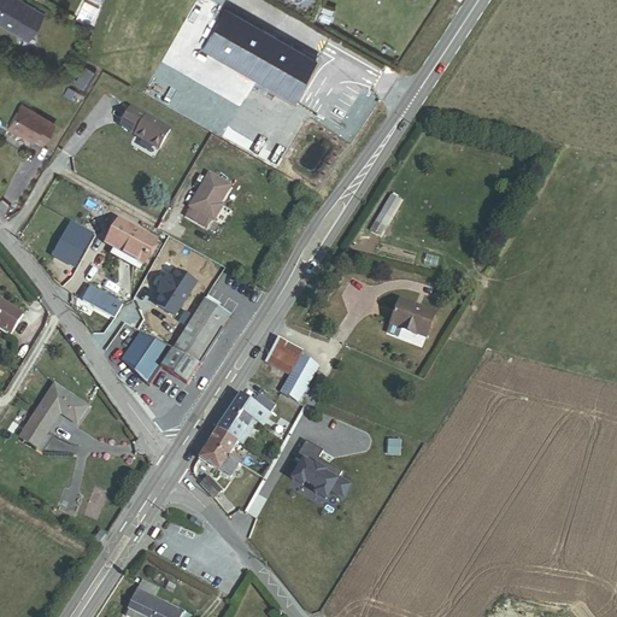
[(19,0),(0,0),(0,24),(27,40),(42,13),(19,0)]
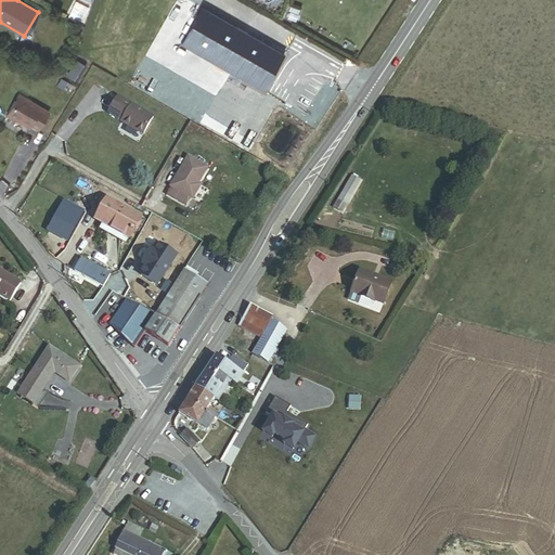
[(262,90),(283,54),(202,7),(181,42),(229,71),(262,90)]
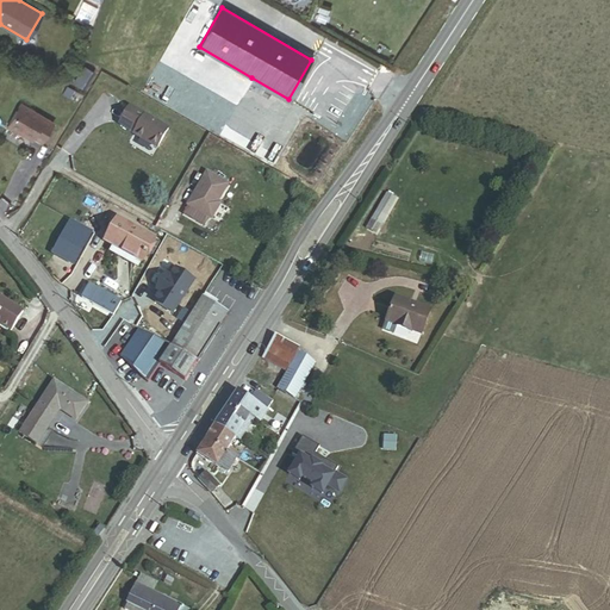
[(42,141),(50,129),(54,123),(20,103),(7,126),(31,141),(33,138),(41,143),(42,141)]
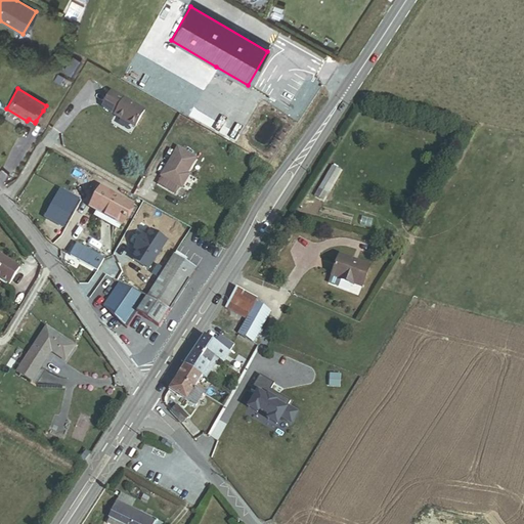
[(102,107),(116,116),(125,100),(111,92),(102,107)]
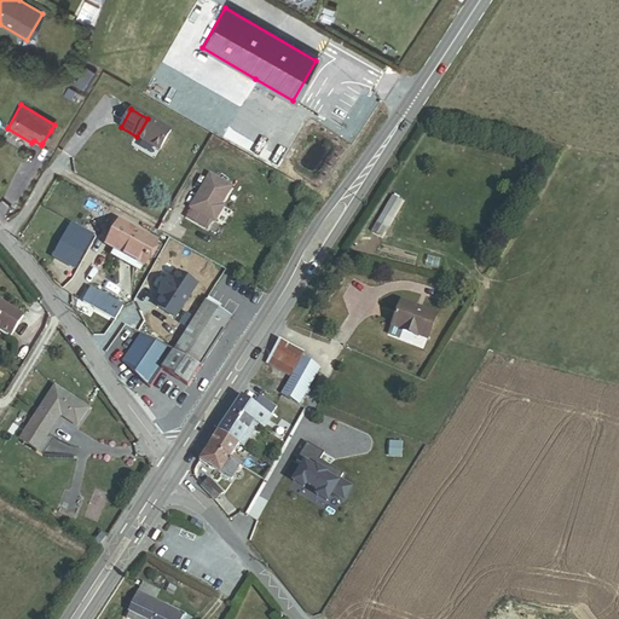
[(137,138),(161,151),(173,131),(149,117),(148,119),(137,137),(137,138)]
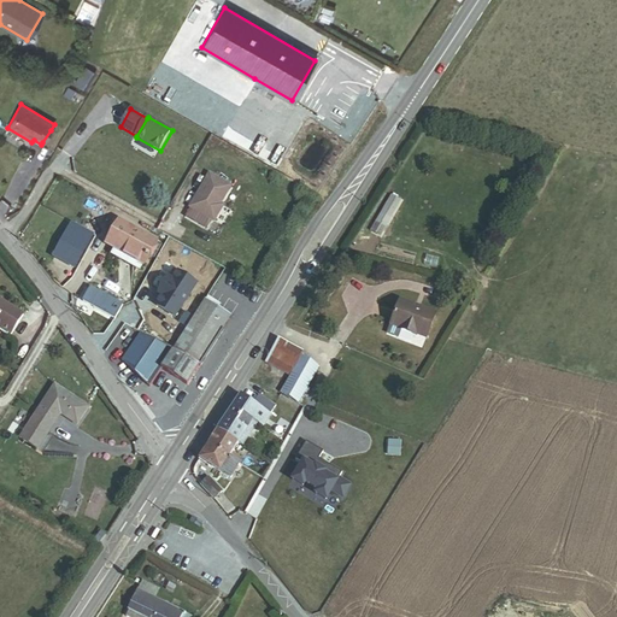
[(57,134),(51,130),(42,142),(50,147),(57,134)]
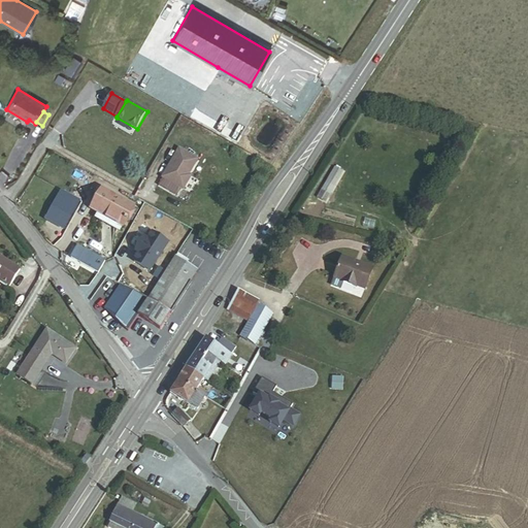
[(189,174),(197,159),(178,149),(162,177),(183,190),(191,175),(189,174)]
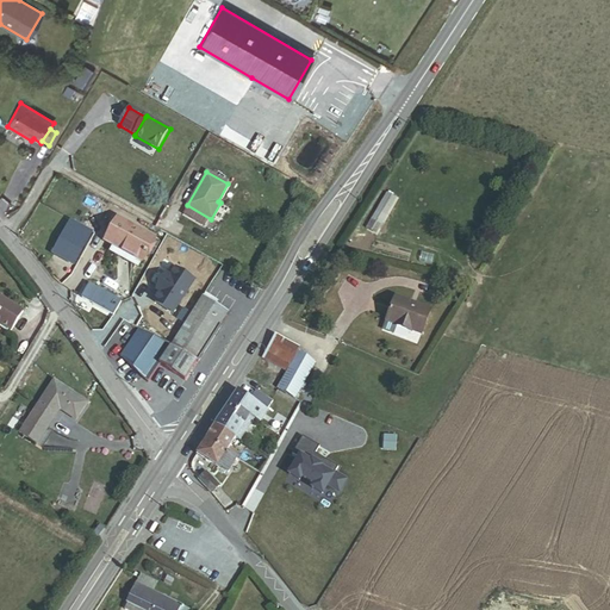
[(393,199),(384,193),(378,203),(387,209),(393,199)]
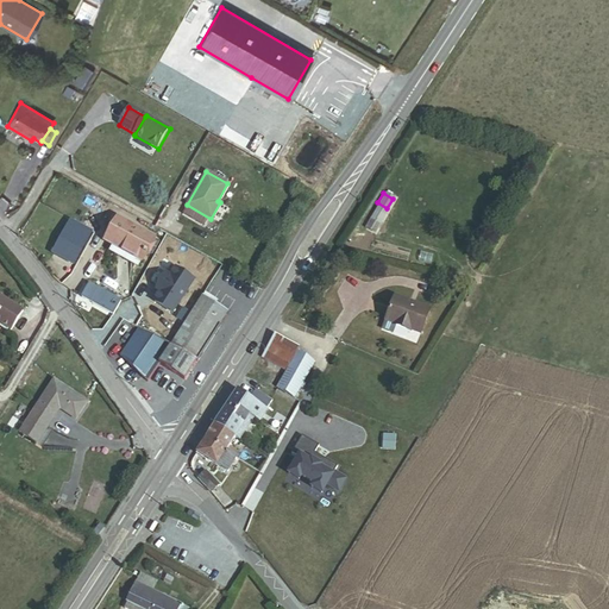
[(385,217),(376,211),(365,227),(375,233),(385,217)]
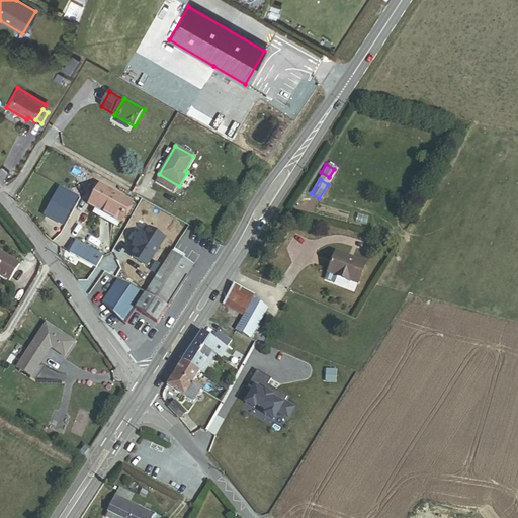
[(119,223),(120,224),(133,203),(100,185),(89,205),(95,208),(119,223)]
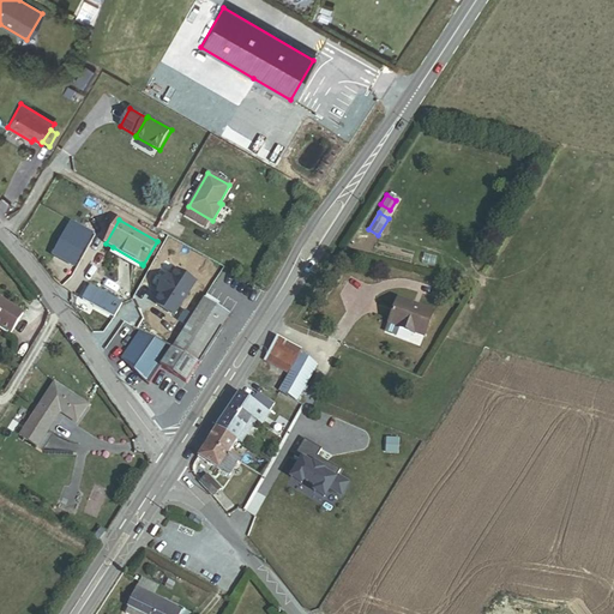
[(52,256),(74,268),(94,233),(70,221),(52,256)]
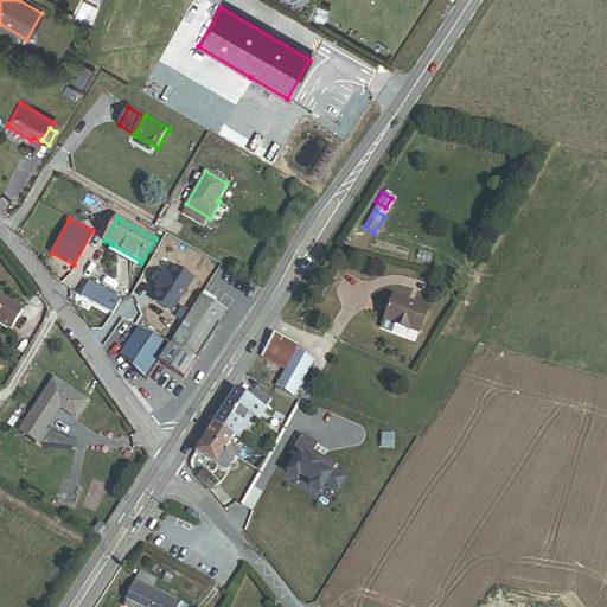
[(140,261),(112,244),(109,249),(138,266),(140,261)]
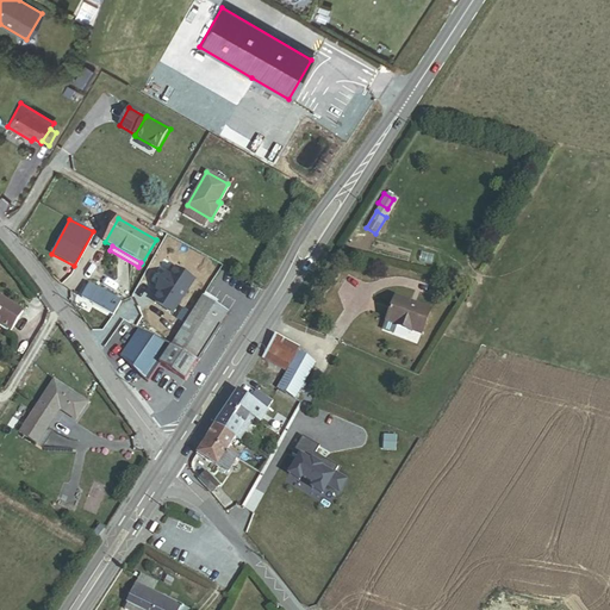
[(241,263),(223,253),(219,260),(247,275),(249,271),(240,266),(241,263)]
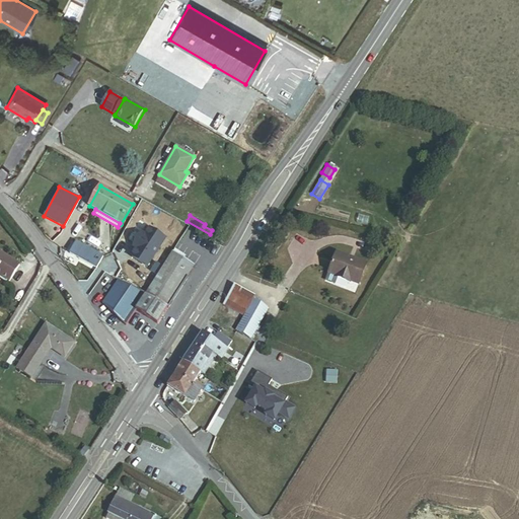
[(92,268),(98,271),(105,257),(77,242),(70,255),(92,268)]
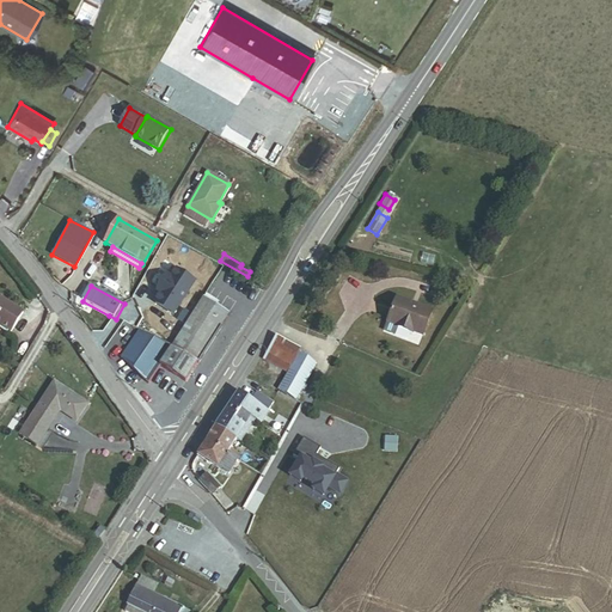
[(23,312),(0,298),(0,324),(11,331),(23,312)]
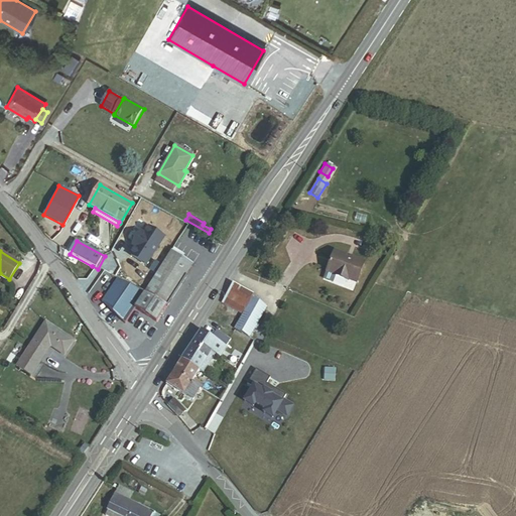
[(364,263),(335,252),(328,271),(329,272),(326,278),(332,280),(335,274),(337,275),(336,277),(347,281),(348,279),(357,282),(364,263)]
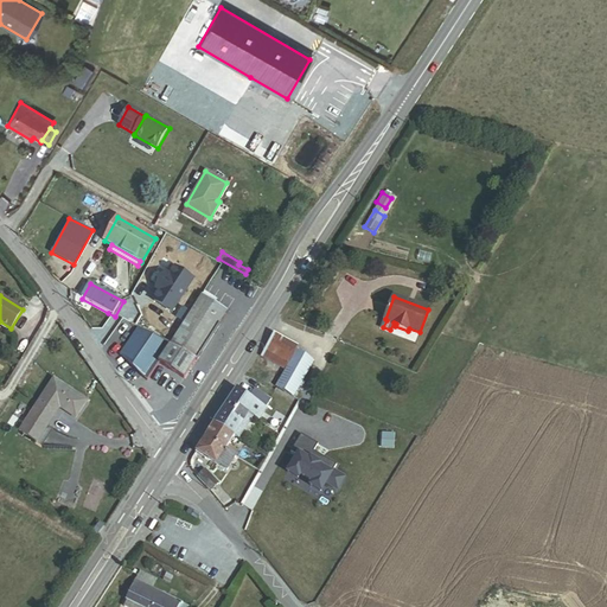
[(168,346),(195,360),(227,314),(202,298),(168,346)]
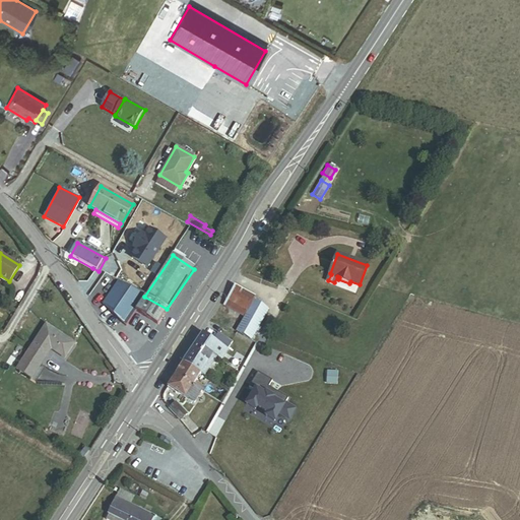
[(146,339),(167,309),(144,297),(120,279),(104,304),(122,322),(114,329),(116,333),(125,326),(146,339)]
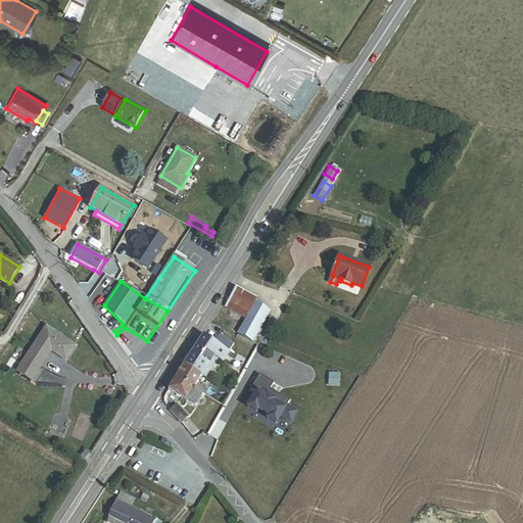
[(227,307),(247,320),(256,303),(257,300),(238,289),(227,307)]
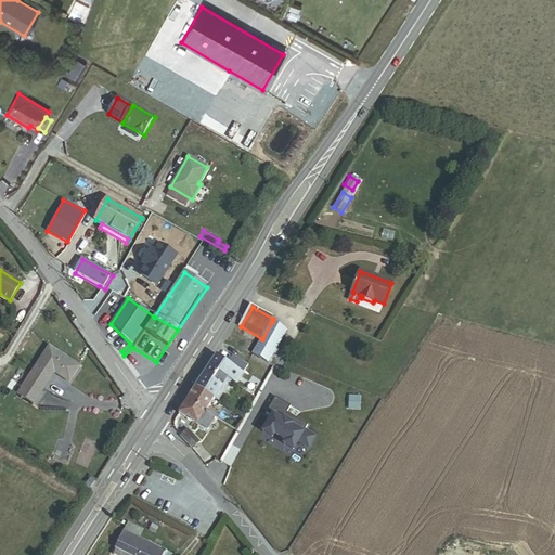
[(265,363),(268,364),(287,331),(272,322),(262,339),(253,356),(254,357),(265,363)]
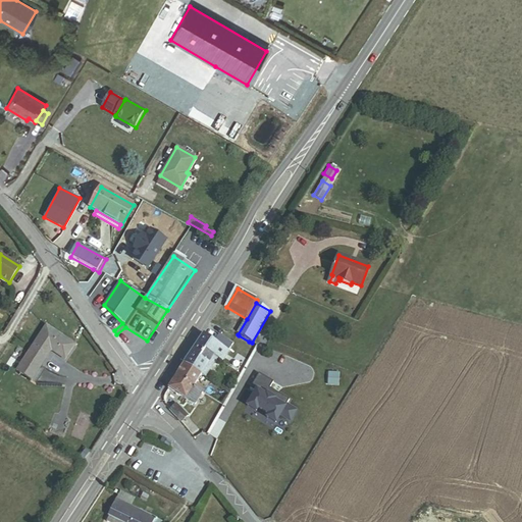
[(74,343),(48,324),(32,350),(30,349),(15,371),(32,381),(46,359),(46,360),(53,350),(65,358),(74,343)]
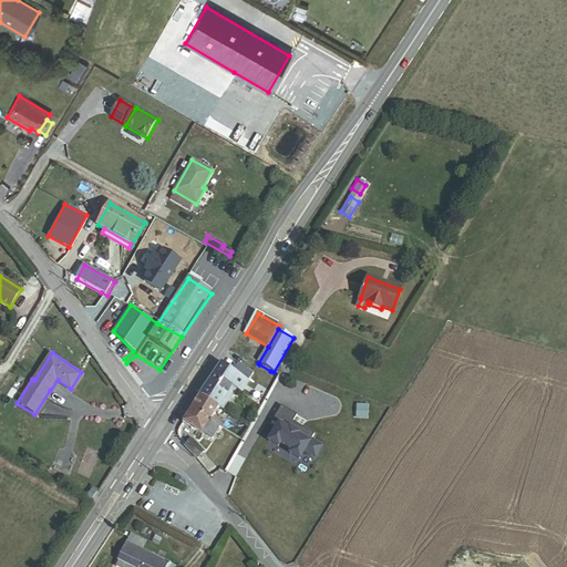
[(228,369),(222,364),(216,372),(206,389),(202,397),(220,409),(224,411),(230,400),(244,379),(234,372),(236,369),(230,366),(228,369)]
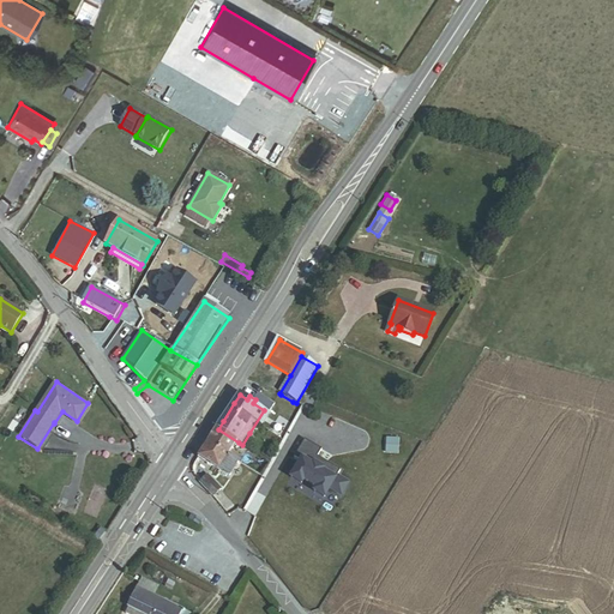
[(239,443),(218,429),(209,444),(239,463),(241,459),(232,455),(239,443)]
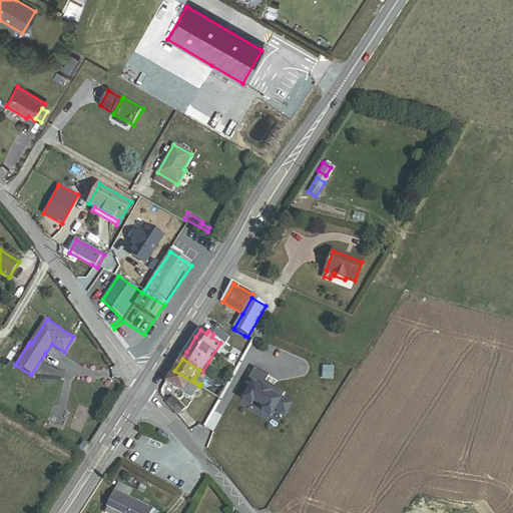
[(266,381),(270,376),(255,367),(246,382),(252,385),(244,399),(252,404),(254,401),(266,407),(264,410),(272,415),(277,408),(286,414),(292,403),(283,398),(286,393),(274,386),(273,388),(265,384),(266,381)]
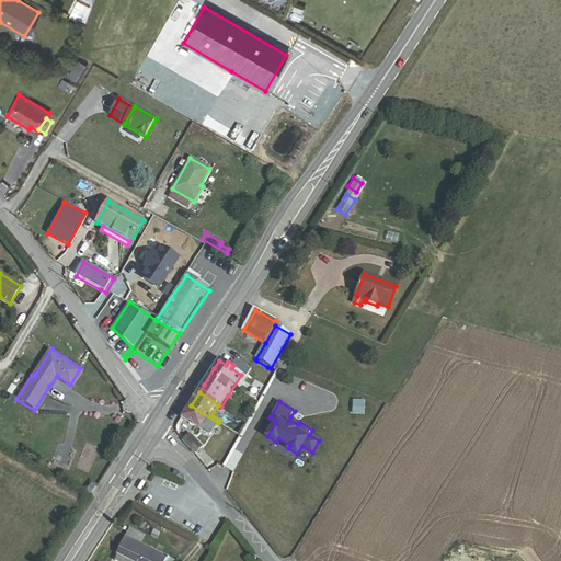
[(182,419),(210,437),(219,424),(218,423),(191,405),(182,419)]
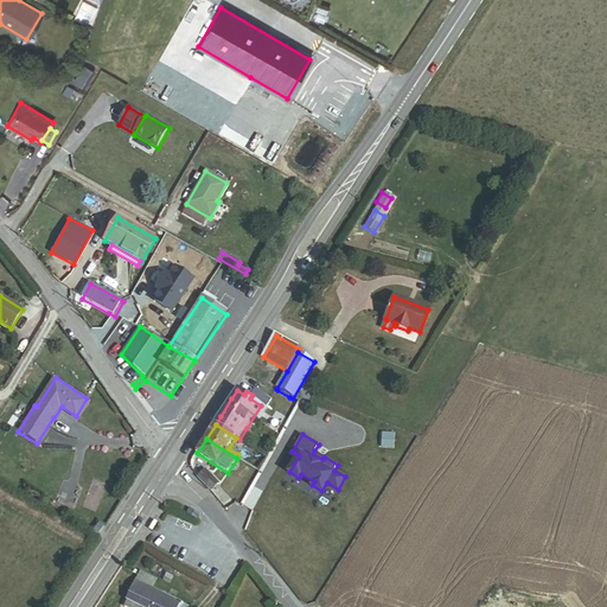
[(211,491),(221,483),(206,468),(198,477),(211,491)]
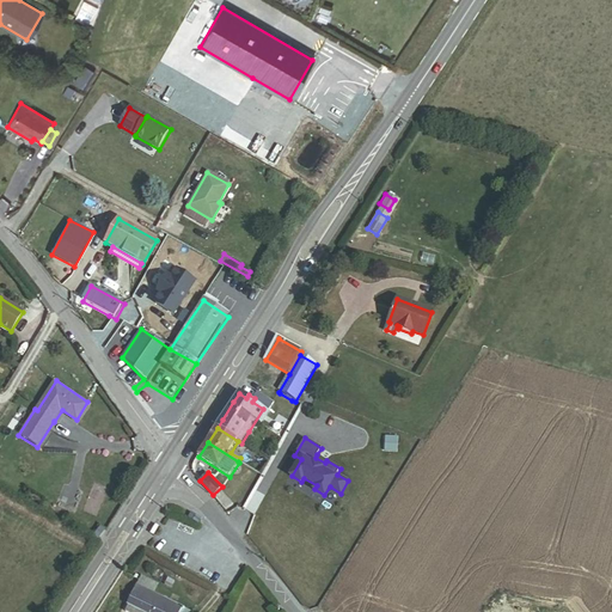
[(202,518),(191,512),(189,516),(199,522),(202,518)]
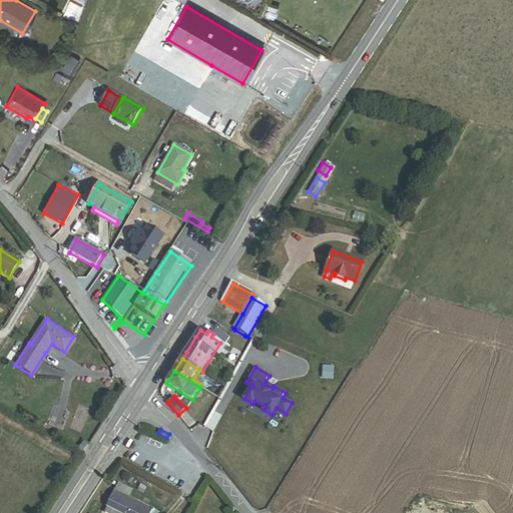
[(157,512),(128,498),(132,491),(118,484),(107,508),(105,512),(157,512)]
